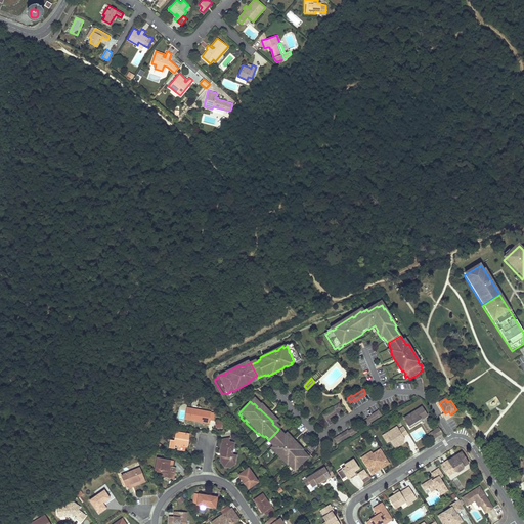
[(341,408),(339,403),(333,407),(334,408),(322,415),(325,420),(337,412),(336,411),(341,408)]
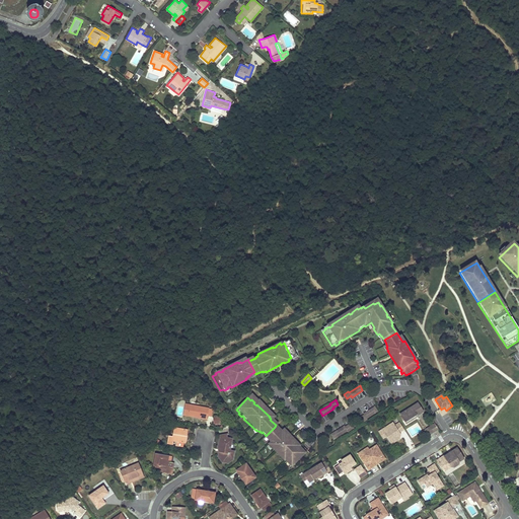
[(423,412),(417,402),(400,414),(401,416),(402,421),(404,420),(414,417),(417,416),(423,412)]
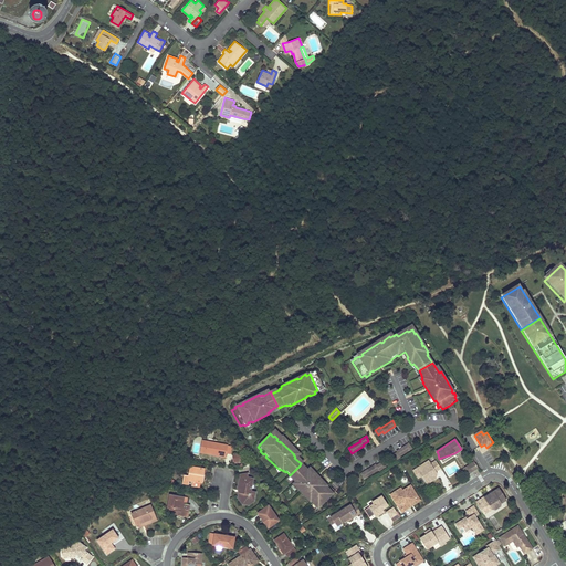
[(206,452),(216,454),(226,457),(227,453),(231,453),(232,447),(212,442),(208,441),(206,452)]
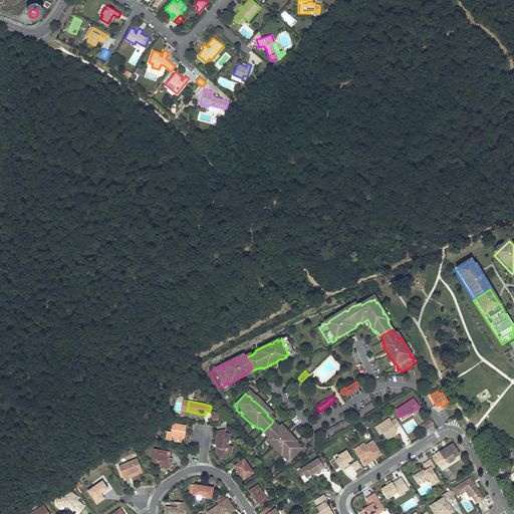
[(360,411),(355,414),(358,419),(363,415),(363,414),(373,408),(370,403),(360,410),(360,411)]
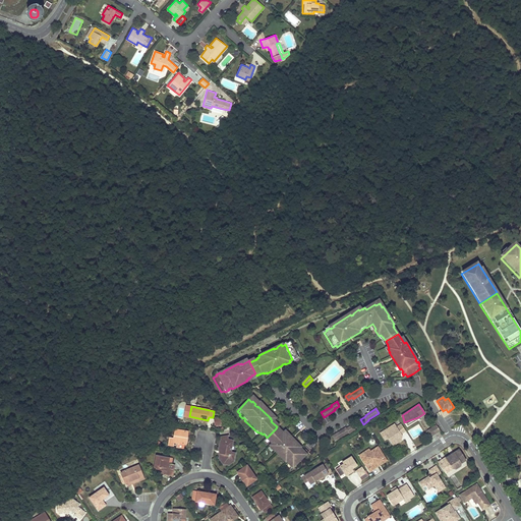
[(401,433),(405,430),(401,424),(397,426),(395,423),(384,430),(388,438),(393,446),(399,442),(397,439),(399,438),(398,436),(401,433)]
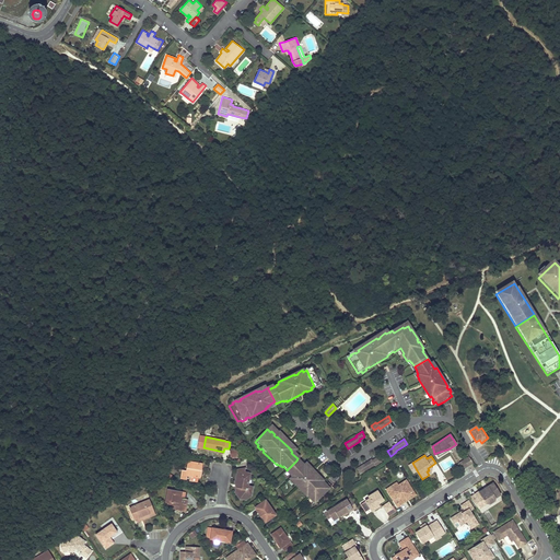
[(375,466),(382,462),(378,457),(372,461),(372,459),(357,469),(360,474),(374,465),(375,466)]
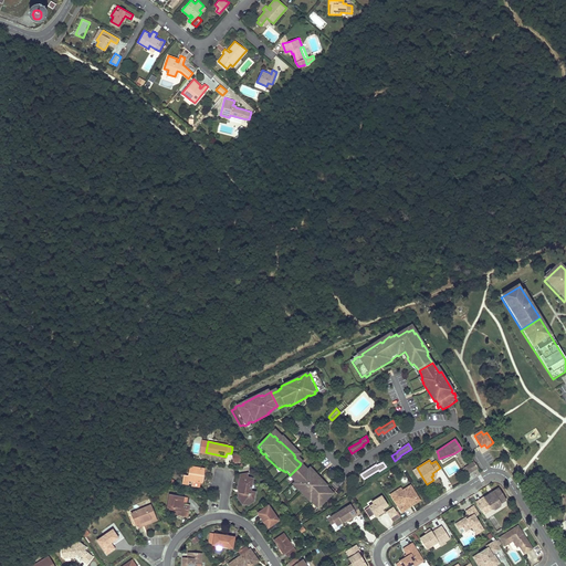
[(320,507),(332,494),(328,491),(329,490),(325,486),(325,488),(322,485),(323,484),(310,471),(308,472),(306,470),(305,471),(300,465),(290,475),(289,477),(293,480),(292,481),(294,483),(293,484),(296,486),(295,486),(308,500),(310,499),(312,501),(311,502),(315,505),(316,504),(320,507)]
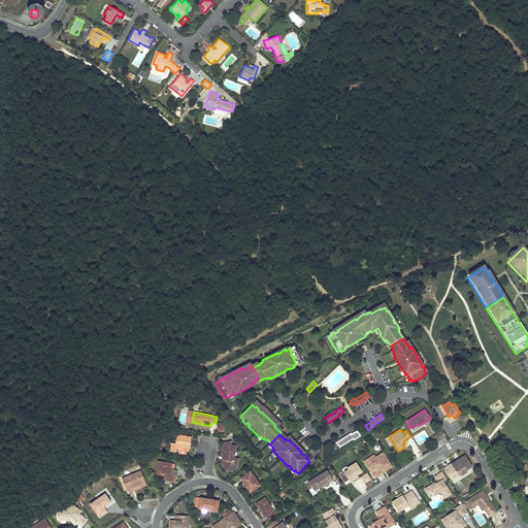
[(441,439),(437,434),(431,437),(435,443),(441,439)]
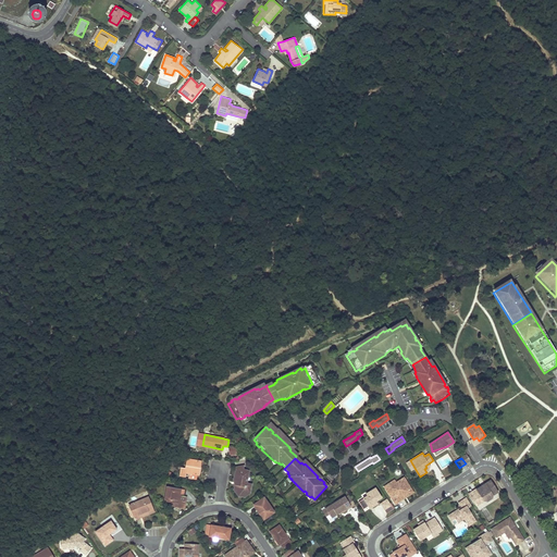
[(187,459),(187,463),(186,466),(186,468),(182,467),(181,475),(185,475),(185,472),(188,472),(197,474),(198,466),(200,466),(200,461),(193,460),(187,459)]
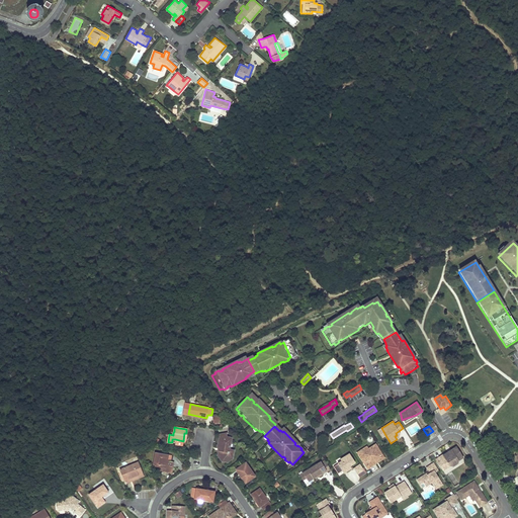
[(223,456),(222,458),(222,460),(227,461),(232,457),(234,450),(229,449),(231,438),(227,437),(227,436),(220,435),(218,446),(221,446),(220,450),(219,450),(218,455),(223,456)]
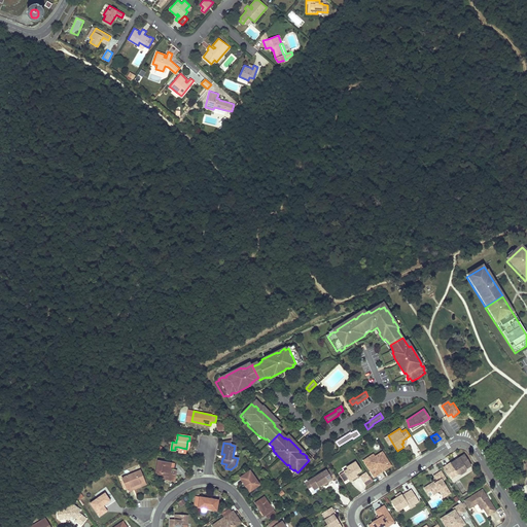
[(363,460),(374,477),(391,466),(384,455),(377,460),(375,457),(373,454),(363,460)]
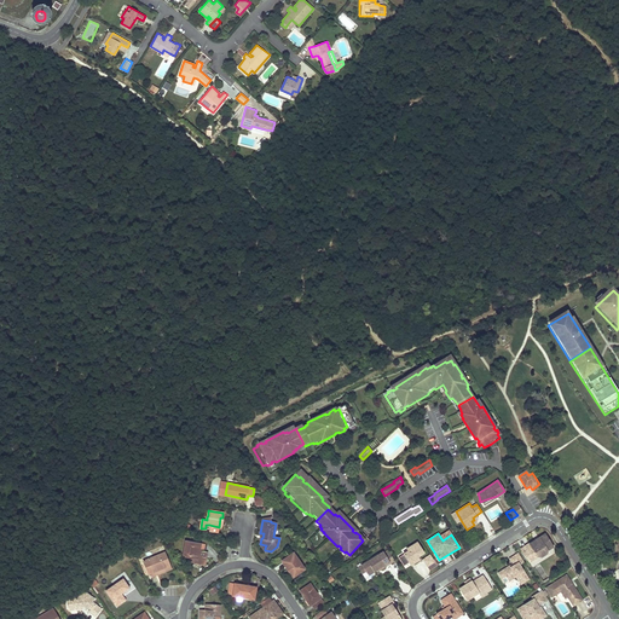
[(534,542),(521,549),(530,562),(533,560),(530,555),(534,553),(537,557),(541,557),(545,555),(547,551),(551,548),(543,536),(538,539),(539,541),(536,543),(534,542)]
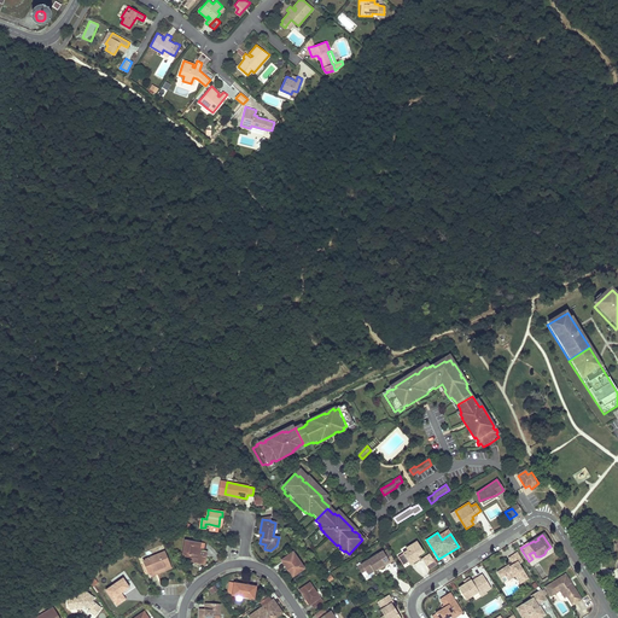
[(188,560),(197,561),(204,563),(205,555),(204,555),(204,552),(203,552),(204,543),(186,540),(182,555),(190,557),(188,560)]
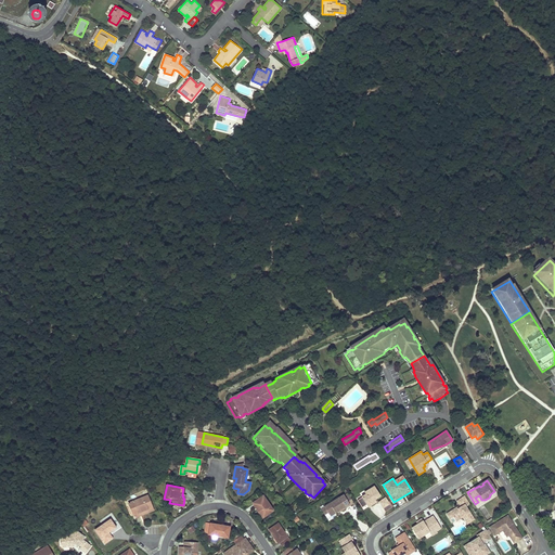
[(371,505),(376,502),(374,500),(381,495),(374,487),(365,492),(366,493),(362,497),(358,500),(362,507),(366,504),(369,503),(371,505)]
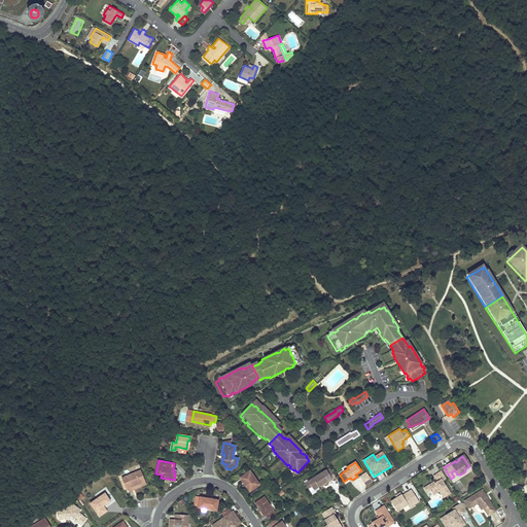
[(336,478),(330,468),(322,473),(322,472),(308,481),(312,487),(314,490),(321,485),(331,479),(332,480),(336,478)]
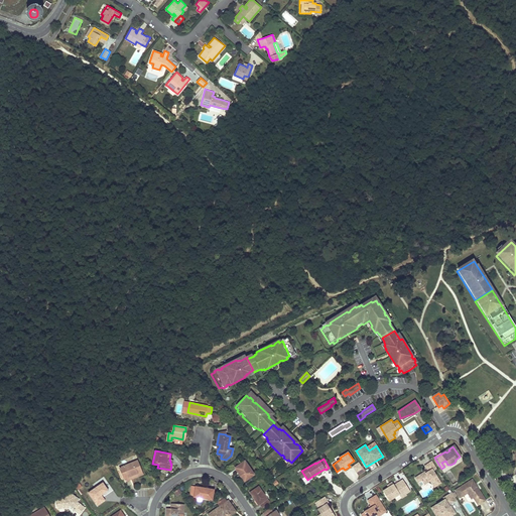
[(120,468),(122,474),(125,481),(142,473),(137,461),(135,462),(128,464),(120,468)]
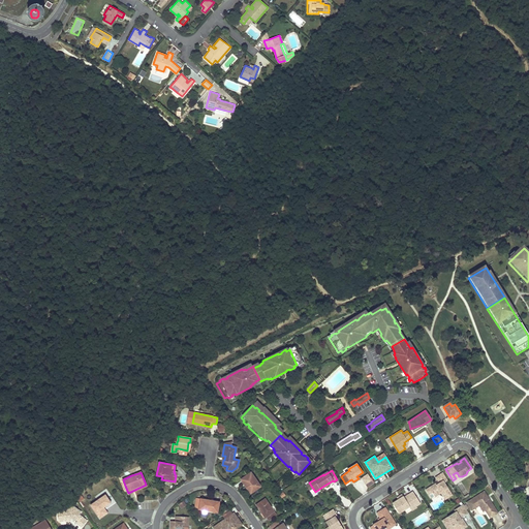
[(447,480),(443,472),(435,477),(438,481),(426,490),(429,495),(432,493),(435,497),(441,493),(445,499),(453,495),(444,483),(447,480)]
